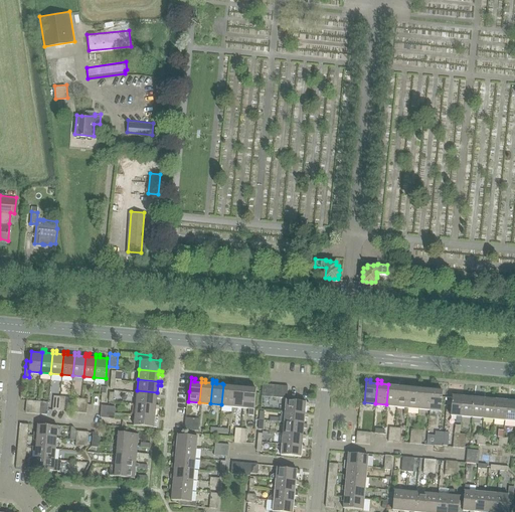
[(223,384),(221,404),(232,405),(233,384),(227,384),(227,381),(223,380),(222,383),(223,384)]
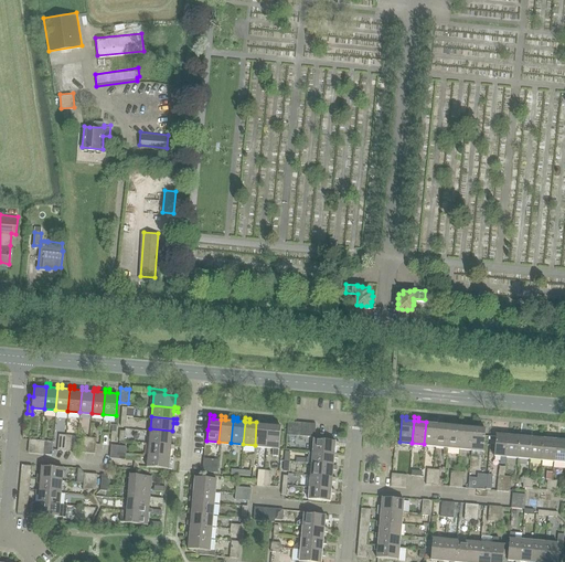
[(426,422),(424,444),(436,445),(437,423),(429,422),(430,419),(426,417),(426,422)]
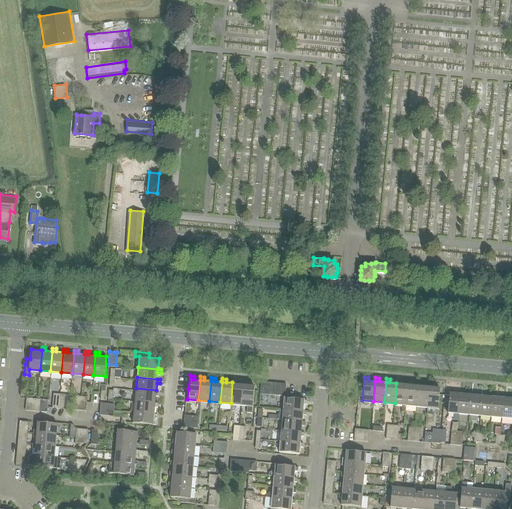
[(231,403),(241,404),(243,383),(236,383),(237,380),(232,379),(232,382),(231,403)]
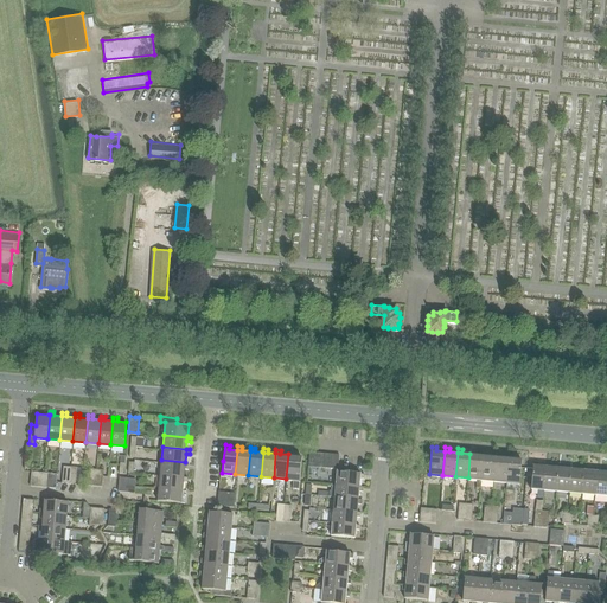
[(470,454),(468,478),(477,478),(475,485),(480,486),(481,479),(480,479),(483,454),(474,454),(474,450),(470,449),(470,454)]
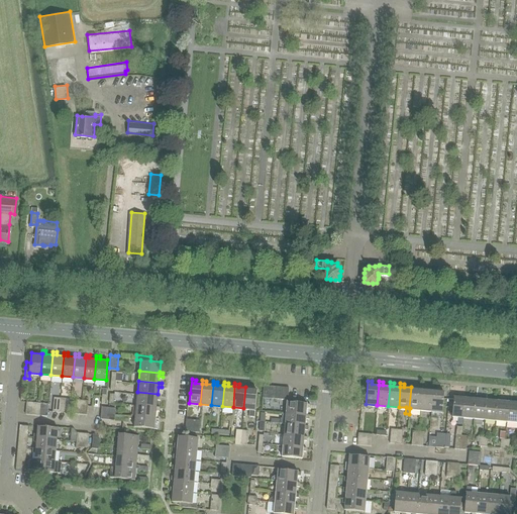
[(245,387),(243,408),(249,408),(249,414),(254,415),(256,388),(249,388),(249,385),(245,384),(245,387)]
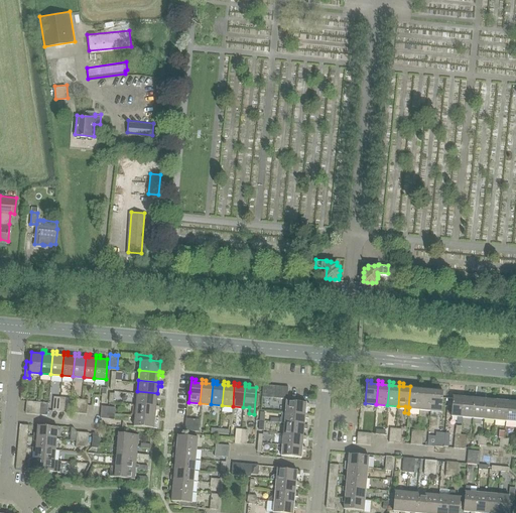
[(409,407),(419,408),(421,387),(414,387),(414,384),(410,383),(410,386),(408,407),(409,407)]
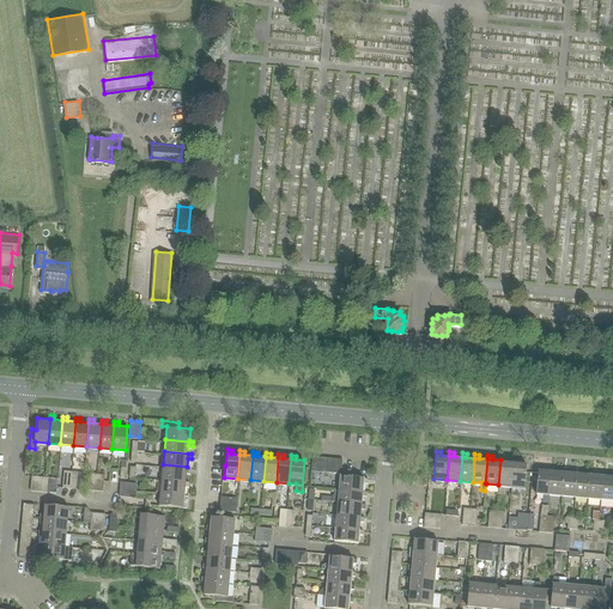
[(511,486),(514,461),(505,461),(505,457),(501,456),(501,460),(498,485),(511,486)]
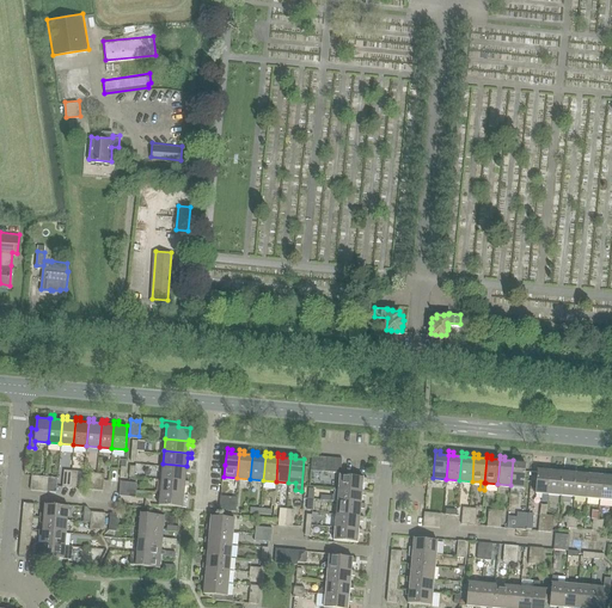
[(524,486),(526,461),(516,461),(518,458),(513,456),(513,460),(510,485),(524,486)]
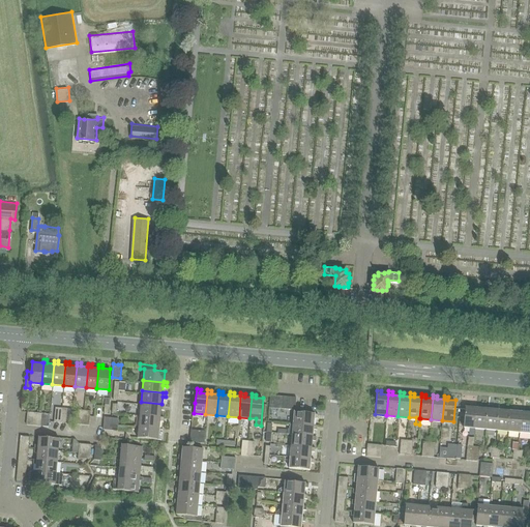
[(162,404),(141,402),(140,413),(160,415),(162,408),(165,408),(165,404),(162,404)]
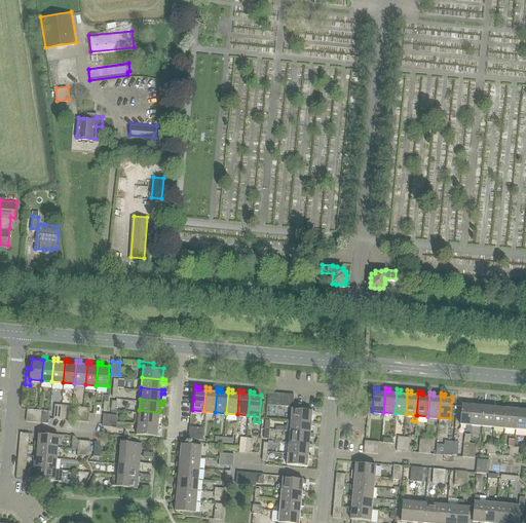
[(472,423),(473,403),(465,402),(466,399),(462,399),(460,422),(465,422),(465,428),(471,430),(472,423)]
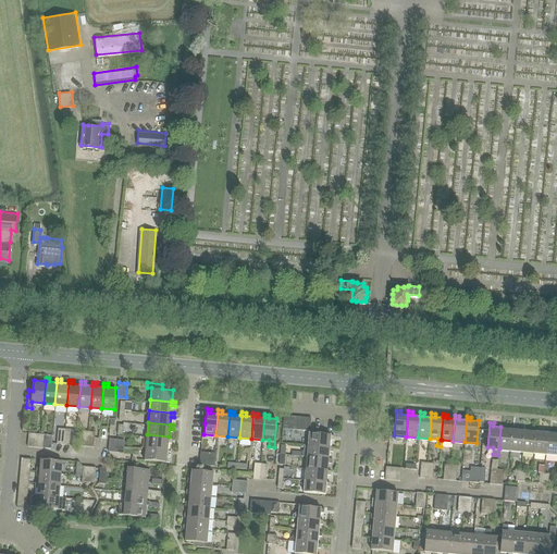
[(499,448),(510,450),(512,428),(505,427),(505,423),(500,423),(500,427),(499,448)]
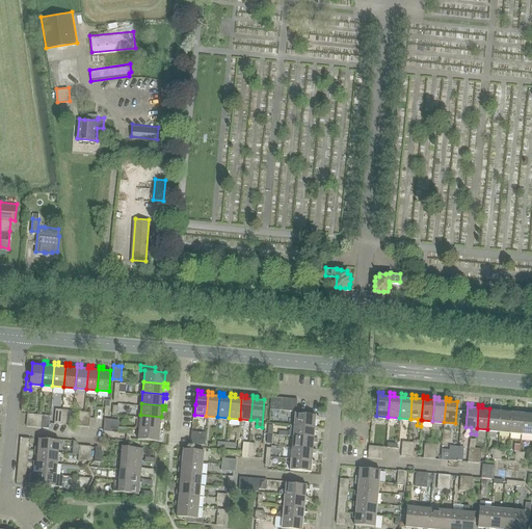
[(487,429),(499,430),(501,410),(494,408),(494,405),(489,404),(489,408),(487,429)]
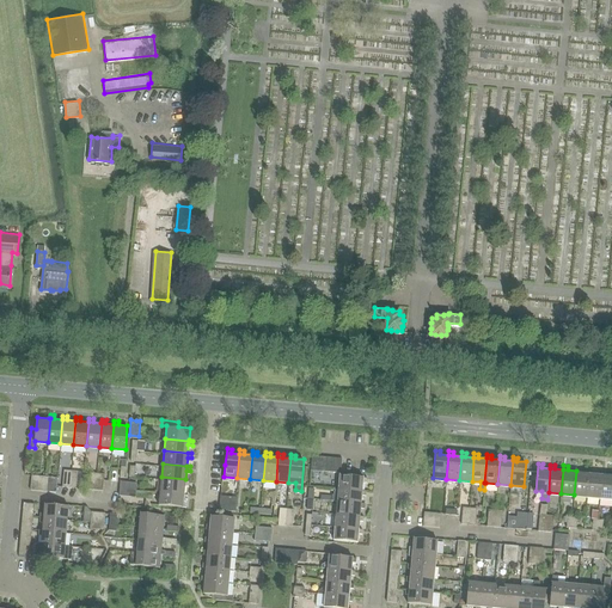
[(574,495),(587,496),(589,472),(581,471),(581,467),(576,466),(576,471),(574,495)]
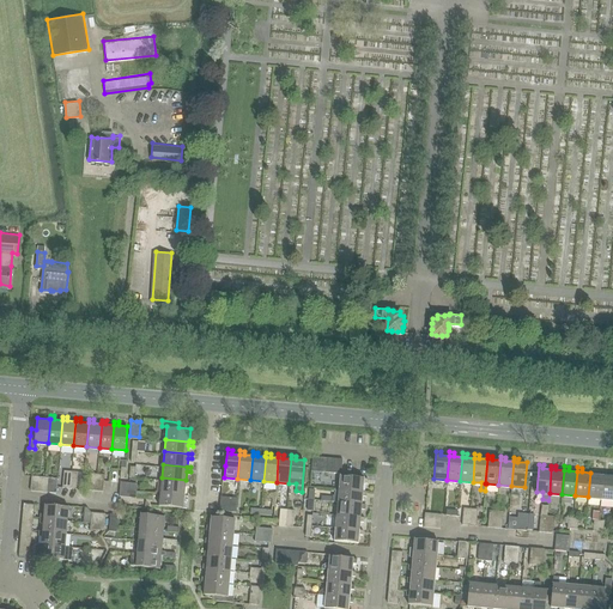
[(590,473),(588,497),(601,498),(602,474),(594,473),(595,469),(590,468),(590,473)]
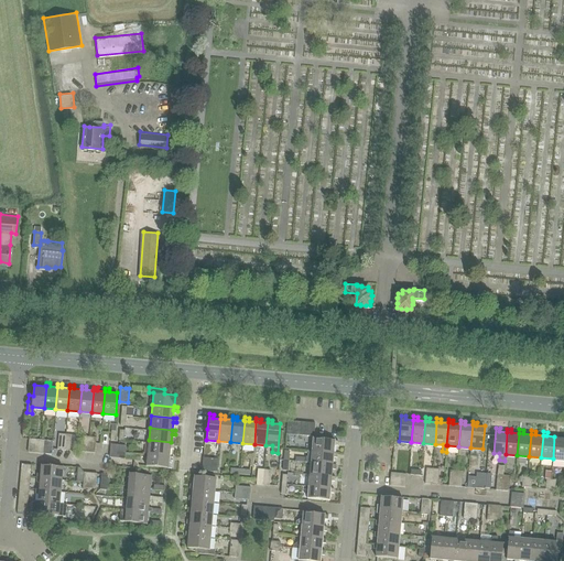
[(554,437),(553,459),(563,459),(563,437),(559,437),(559,433),(555,432),(554,437)]
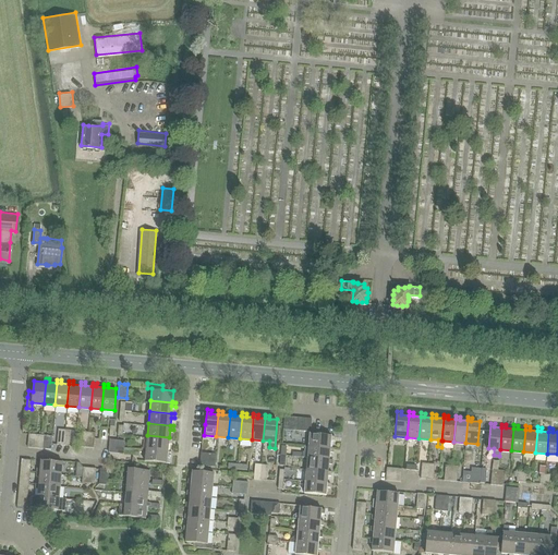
[(330,446),(330,445),(331,438),(335,438),(335,434),(310,432),(308,444),(330,446)]
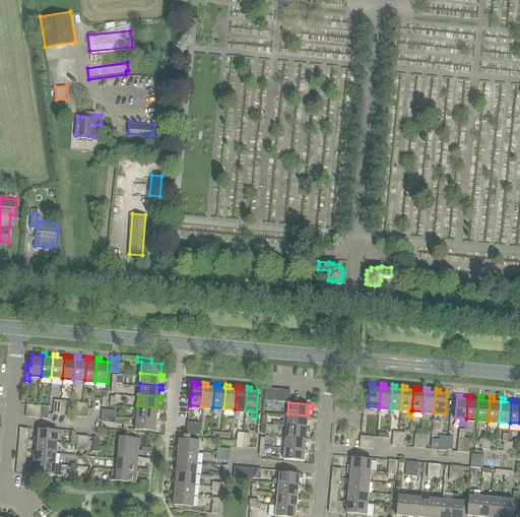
[(157,407),(137,405),(136,416),(156,418),(156,417),(157,411),(160,411),(160,407),(157,407)]
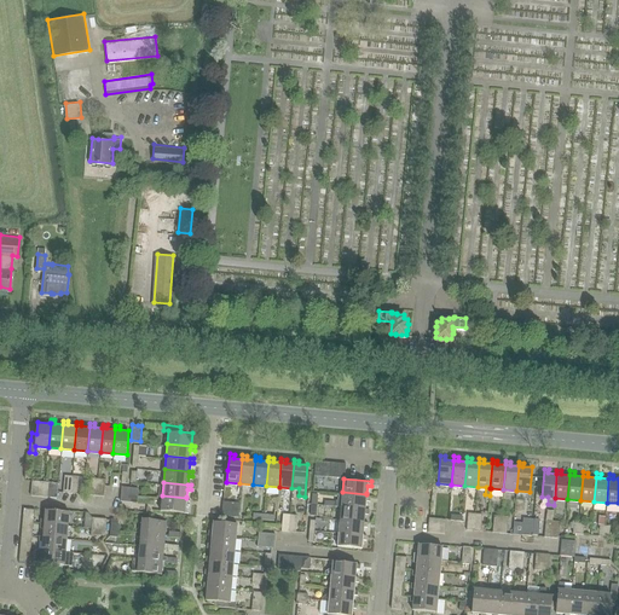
[(366,494),(342,492),(341,499),(335,498),(335,505),(341,505),(341,504),(365,506),(366,498),(370,499),(370,494),(366,493),(366,494)]
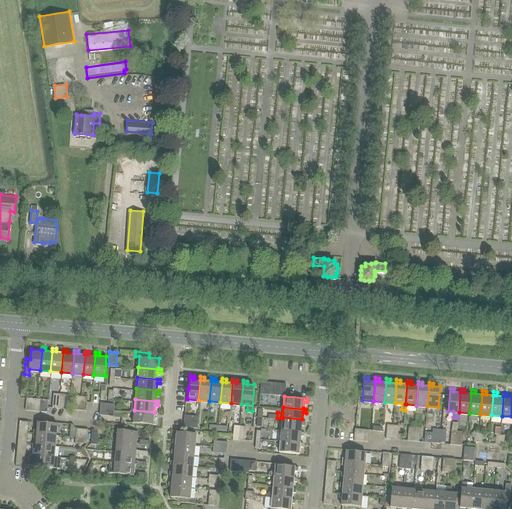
[(154,412),(134,410),(133,421),(153,423),(154,415),(157,416),(157,412),(154,411),(154,412)]
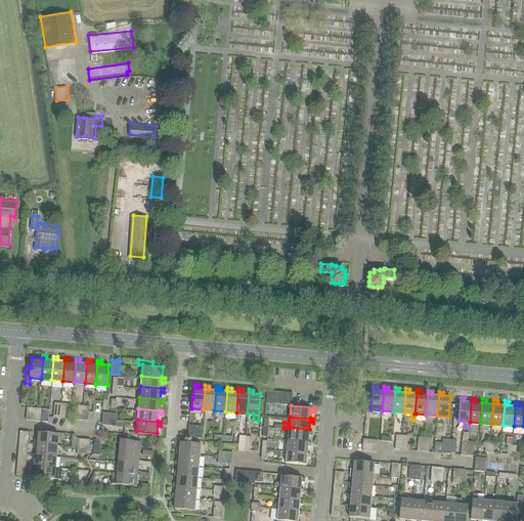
[(289,427),(289,428),(288,438),(308,440),(309,433),(312,433),(312,429),(309,429),(289,427)]
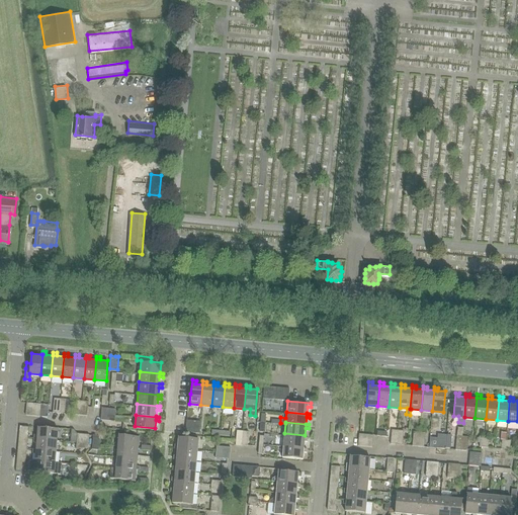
[(33,432),(33,436),(57,438),(58,427),(37,425),(36,433),(33,432)]
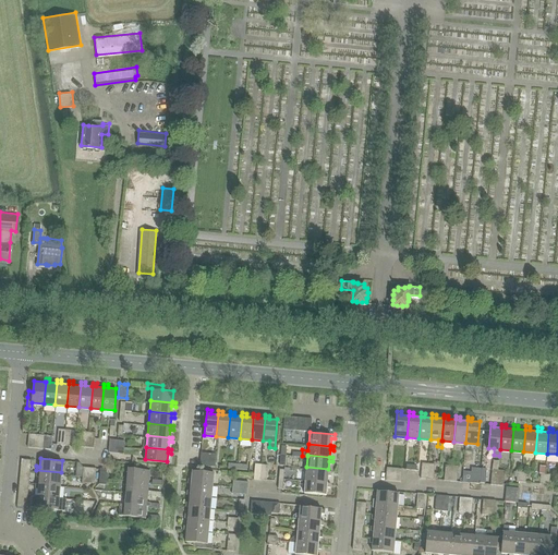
[(126,478),(148,480),(149,468),(128,466),(126,478)]
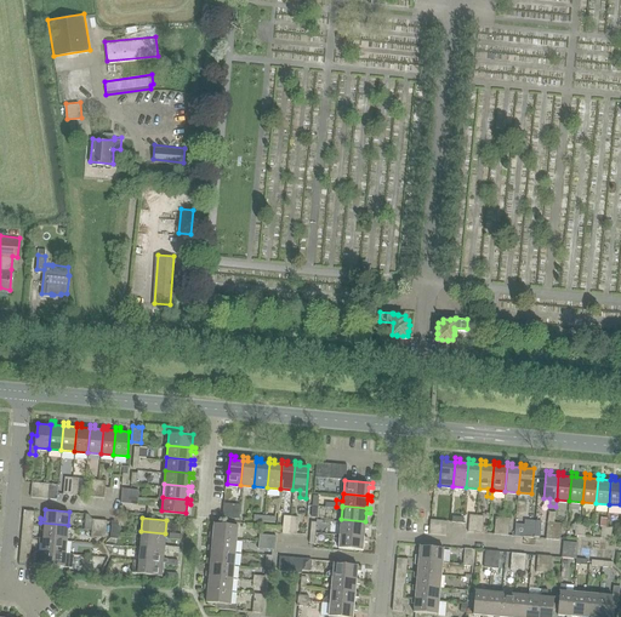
[(365,521),(341,519),(340,532),(364,535),(365,526),(369,526),(369,521),(365,521)]
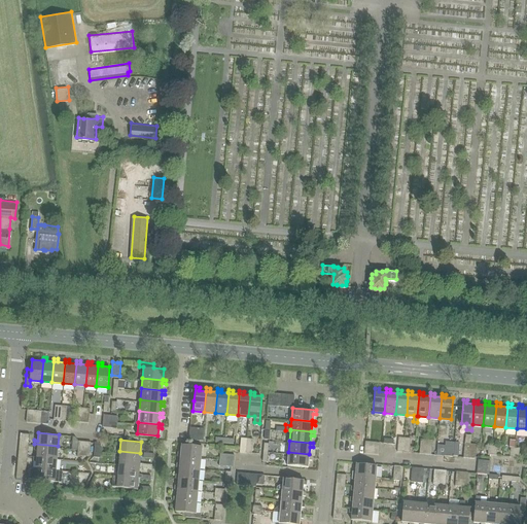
[(177,454),(180,454),(201,456),(202,445),(181,443),(180,450),(177,450),(177,454)]
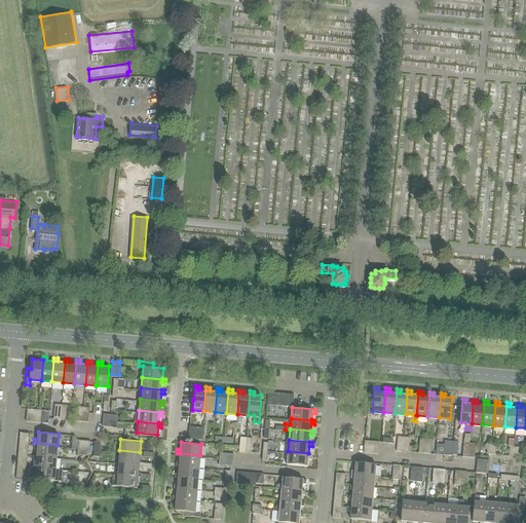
[(58,445),(34,443),(34,447),(37,447),(36,454),(57,456),(58,445)]
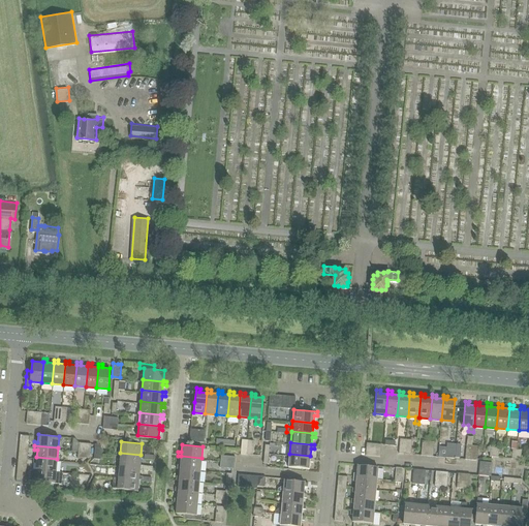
[(144,463),(139,463),(141,455),(120,453),(119,464),(139,466),(143,467),(143,466),(144,463)]
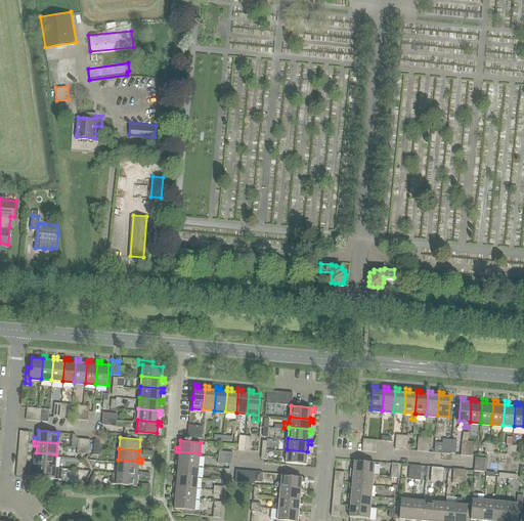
[(307,451),(287,449),(286,461),(306,463),(307,456),(310,456),(310,451),(307,451)]
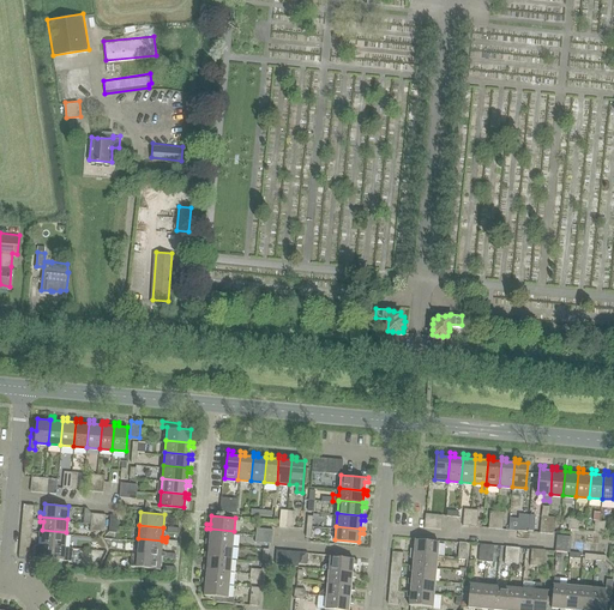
[(42,530),(38,529),(38,533),(42,535),(41,543),(65,545),(66,532),(42,530)]
